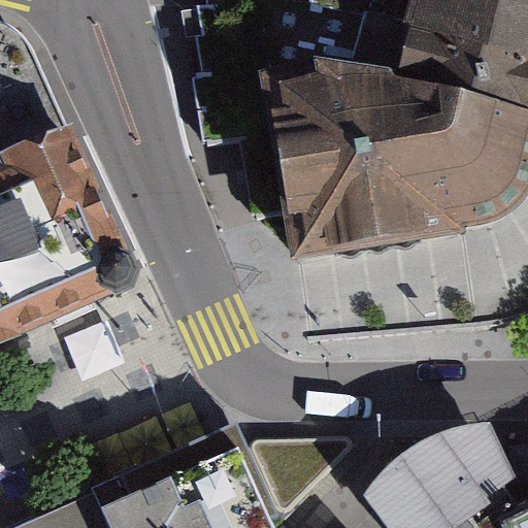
[(218,0),(219,2),(195,6),(207,74),(196,76),(207,146),(273,137),(271,116),(387,104),(402,58),(416,0),(218,0)]
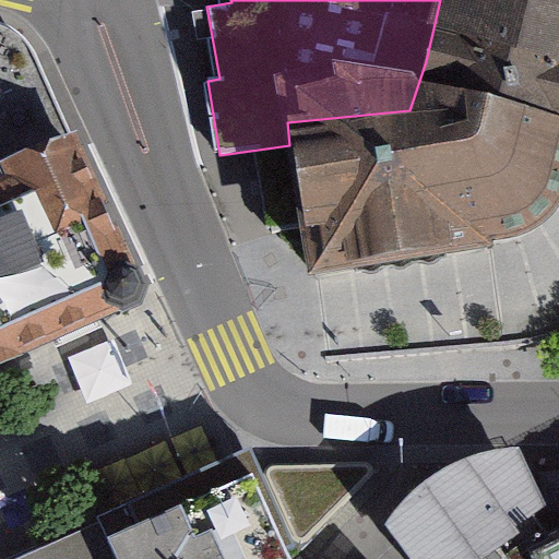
[(558,0),(440,0),(426,61),(510,82),(558,93),(558,0)]
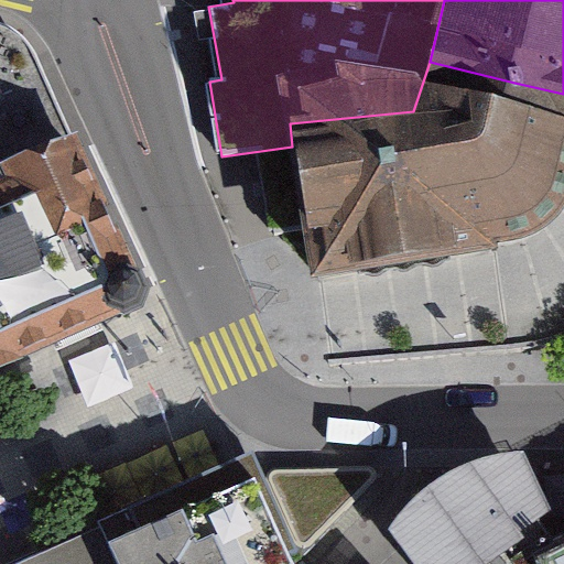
[(0,179),(76,152),(33,61),(6,34),(0,31),(0,179)]
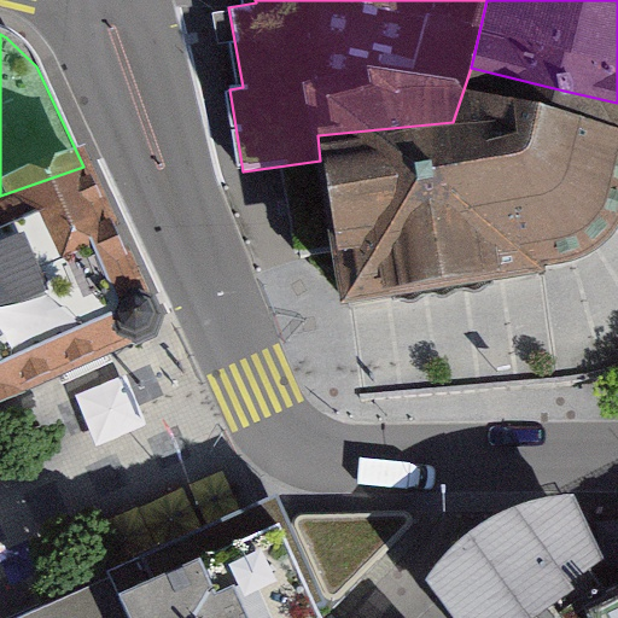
[(617,164),(617,103),(564,91),(471,68),(453,122),(617,164)]
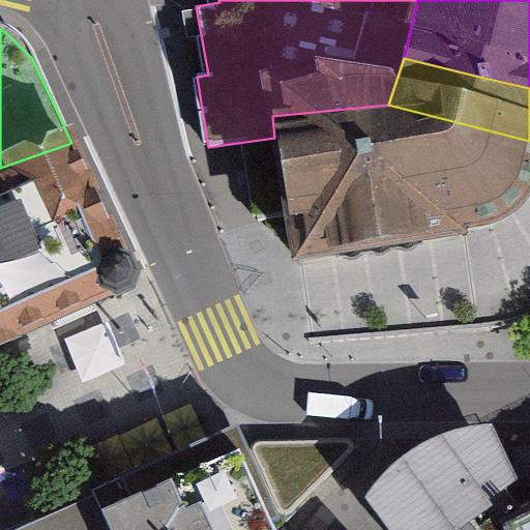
[(286,209),(292,275),(464,257),(513,237),(529,210),(529,141),(388,105),(272,116),(274,138),(276,157),(260,158),(265,211),(274,210),(286,209)]
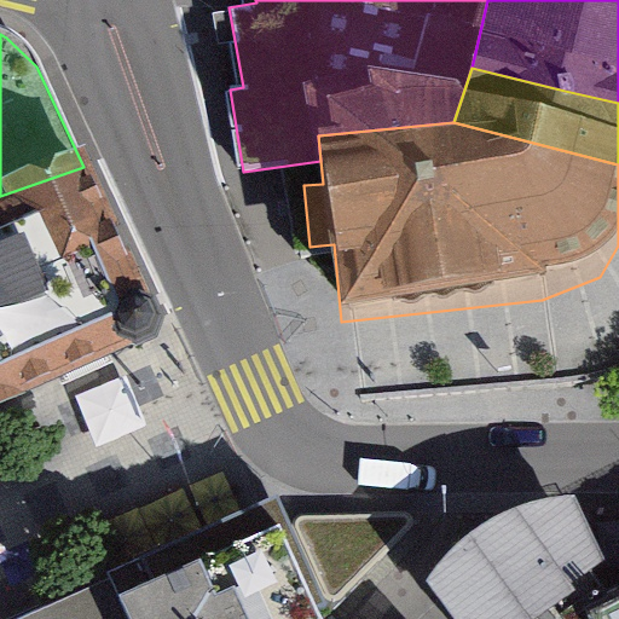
[(0,403),(125,350),(139,294),(84,167),(0,196),(0,403)]
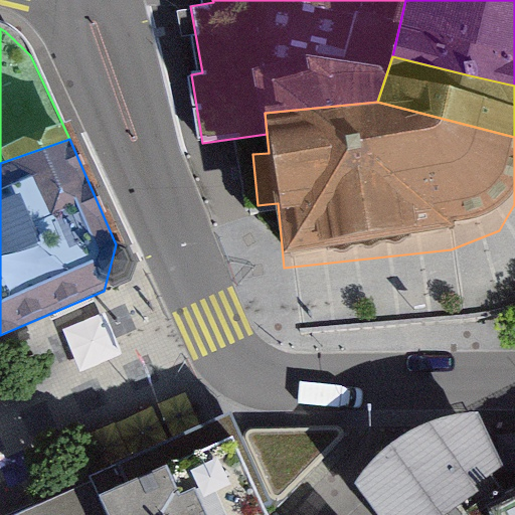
[(230,418),(92,482),(107,514),(268,514),(263,500),(272,496),(277,501),(284,501),(344,439),(345,432),(340,426),(252,430),(247,433),(246,439),(239,443),(230,418)]
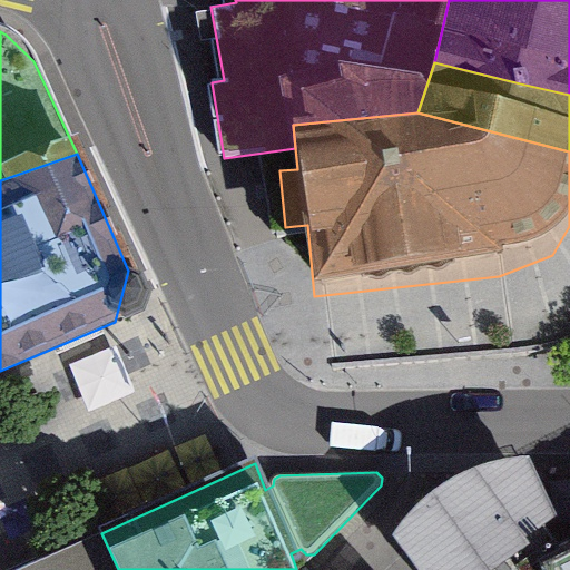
[(568,569),(529,481),(474,491),(428,519),(387,566),(391,569),(568,569)]
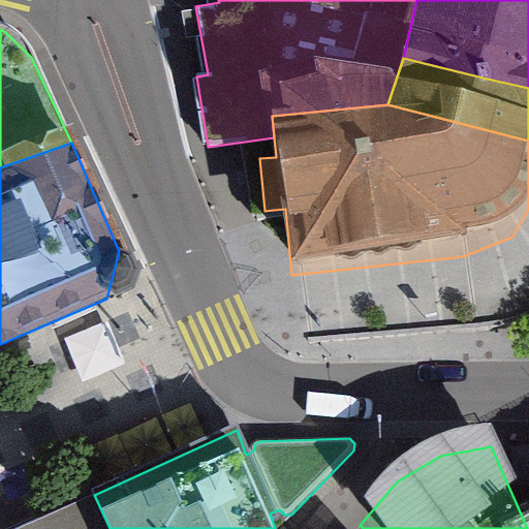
[(110,528),(94,495),(16,528),(110,528)]
